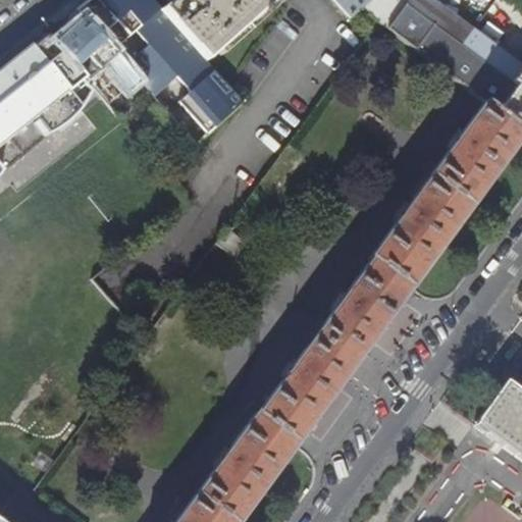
[(242,102),(205,61),(160,11),(150,0),(87,0),(74,10),(196,145),(242,102)]
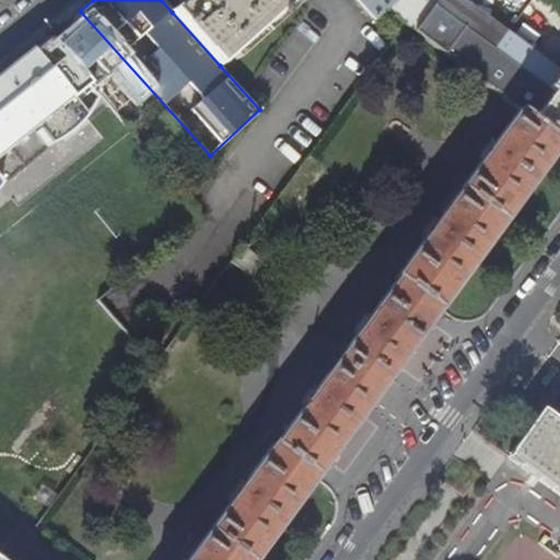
[(184,0),(172,12),(220,66),(264,27),(293,0),(184,0)]
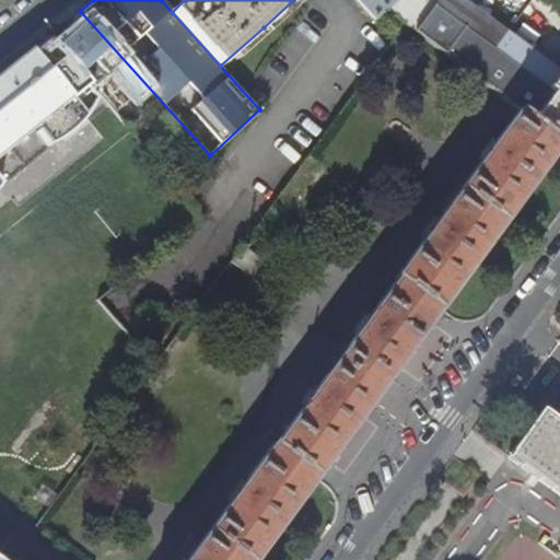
[(413,33),(419,25),(436,0),(399,0),(385,12),(405,26),(413,33)]
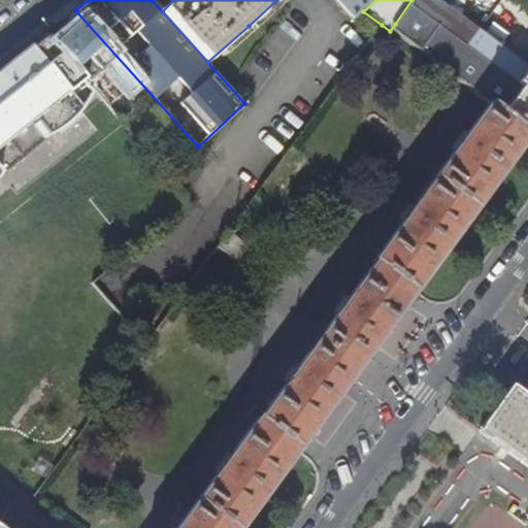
[(440,68),(448,73),(466,46),(477,31),(434,0),(411,0),(395,24),(390,31),(392,33),(418,53),(440,68)]
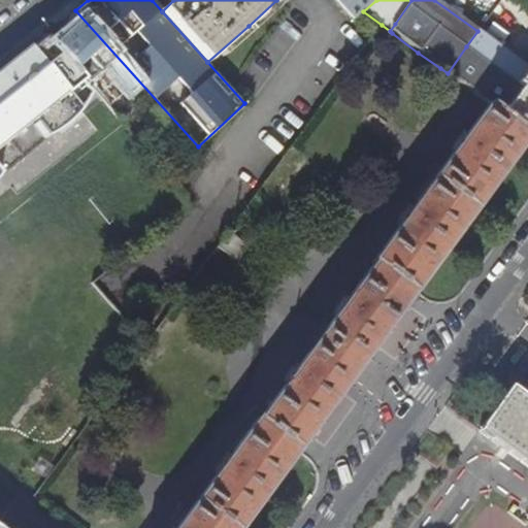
[(502,0),(510,9),(517,4),(514,0),(502,0)]
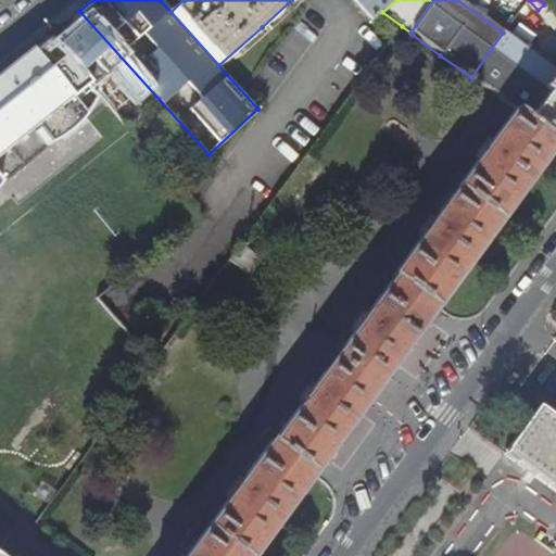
[(555,0),(541,0),(544,4),(555,19),(555,0)]
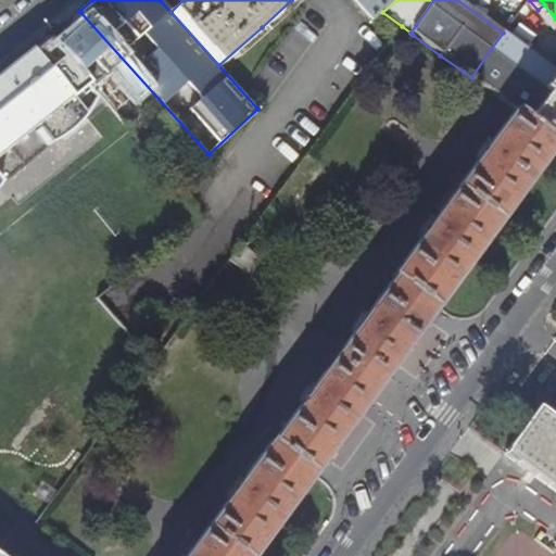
[(538,10),(542,14),(544,12),(555,24),(555,19),(544,4),(538,10)]
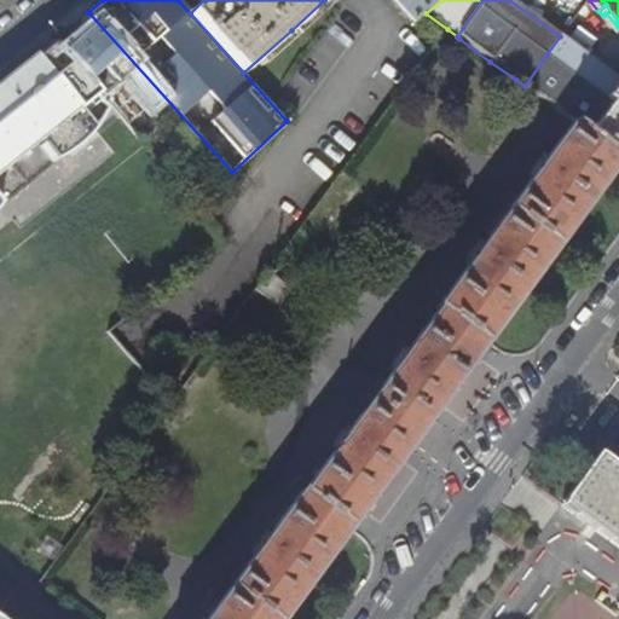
[(618,34),(618,27),(606,13),(603,16),(618,34)]
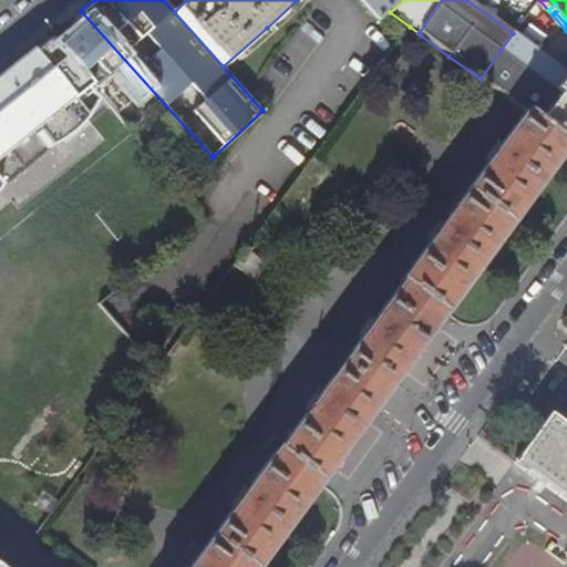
[(84,24),(60,47),(94,86),(120,65),(84,24)]
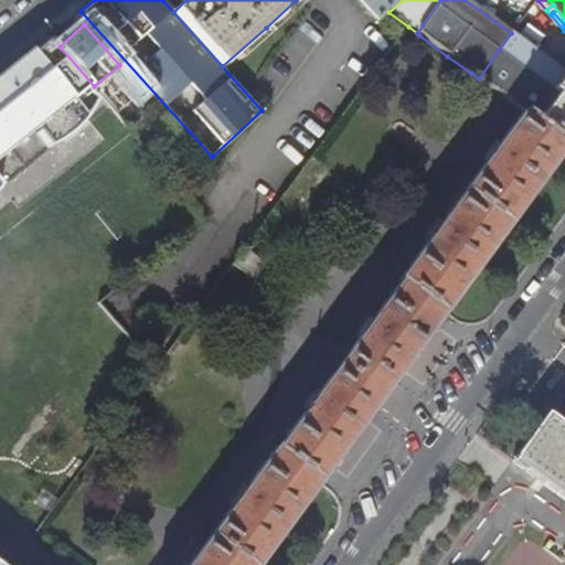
[(515,36),(511,33),(499,50),(479,78),(525,113),(564,141),(564,72),(563,71),(515,36)]
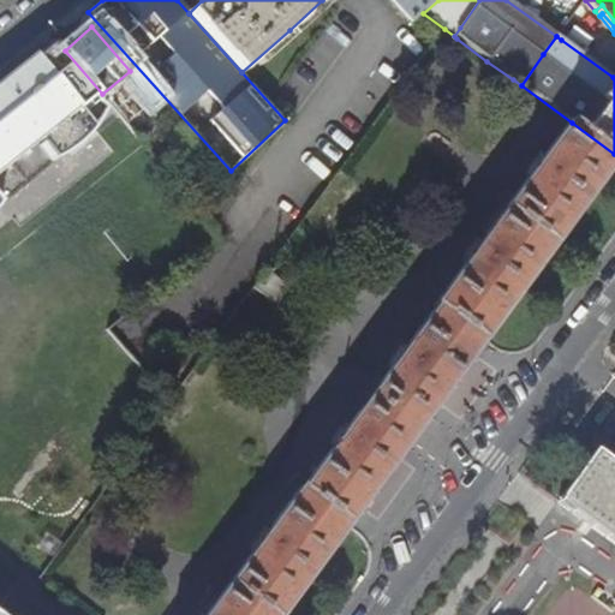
[(96,90),(53,40),(0,82),(0,115),(25,147),(43,131),(47,135),(43,138),(57,155),(63,151),(66,149),(72,144),(77,141),(81,137),(85,133),(89,129),(91,125),(93,125),(96,120),(99,115),(102,111),(103,106),(93,93),(96,90)]
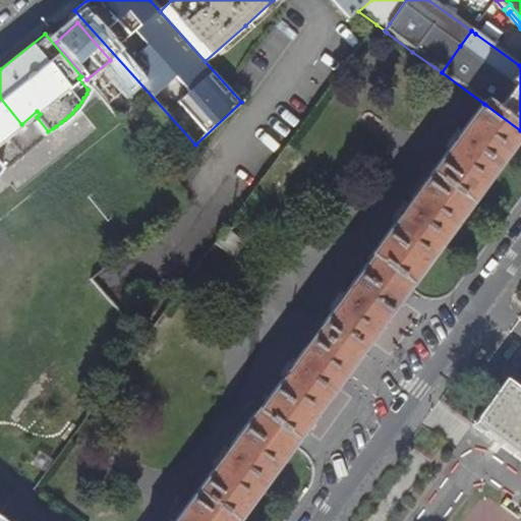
[(0,140),(21,124),(0,98),(0,140)]
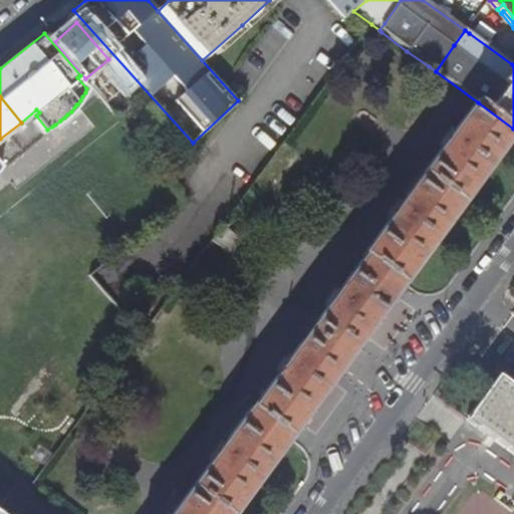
[(232,513),(365,334),(448,222),(513,132),(513,129),(478,102),(456,133),(453,131),(442,146),(445,148),(410,196),(406,194),(395,209),(399,211),(370,249),(371,249),(346,283),(343,281),(331,297),(334,299),(293,355),(290,353),(279,368),(282,370),(255,408),(254,408),(226,445),(223,443),(212,458),(215,461),(176,513),(232,513)]
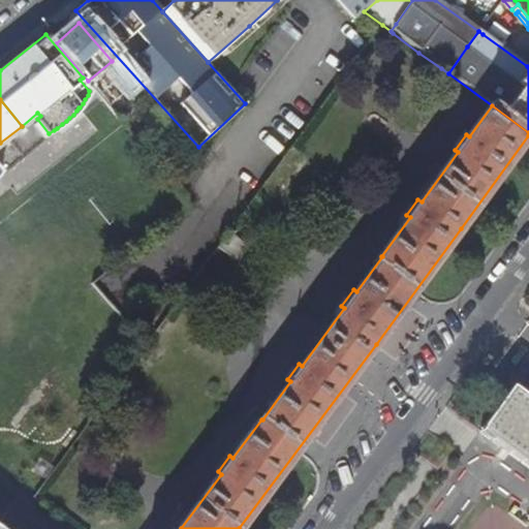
[(248,247),(229,232),(217,249),(237,263),(248,247)]
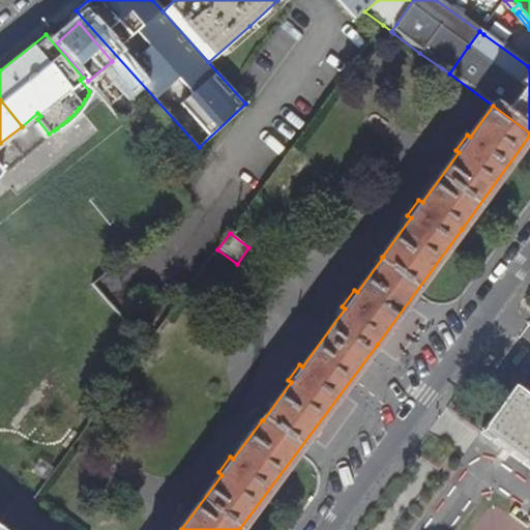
[(482,433),(529,467),(529,398),(516,387),(482,433)]
